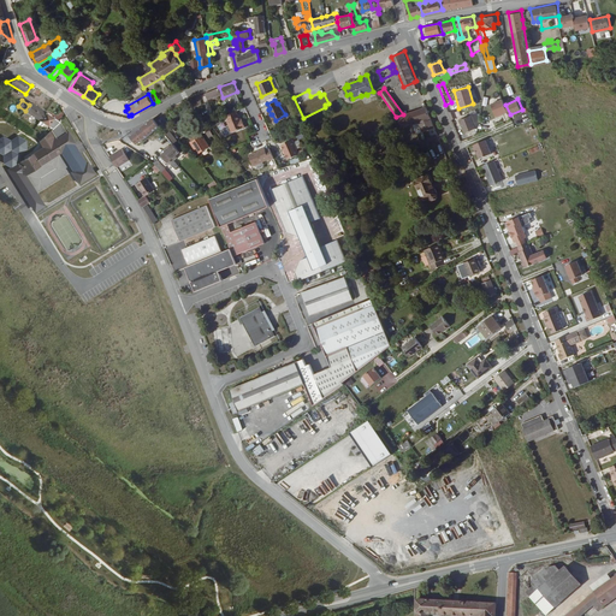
[(445,105),(451,119),(460,116),(454,101),(451,102),(445,105)]
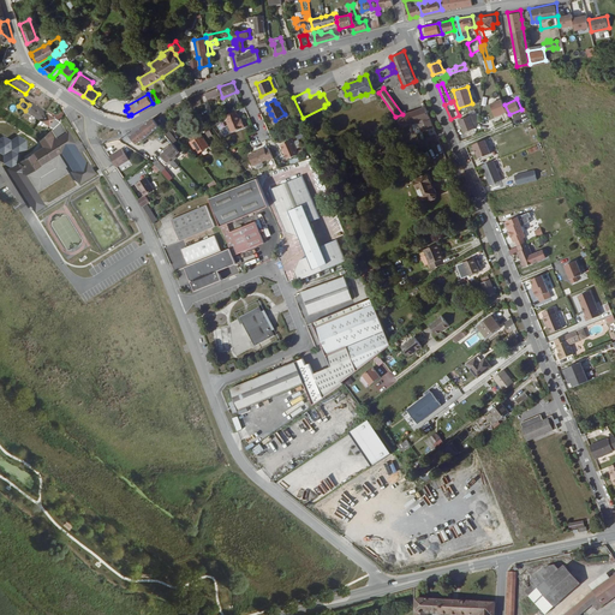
[(39,119),(43,112),(30,102),(29,105),(25,111),(39,119)]
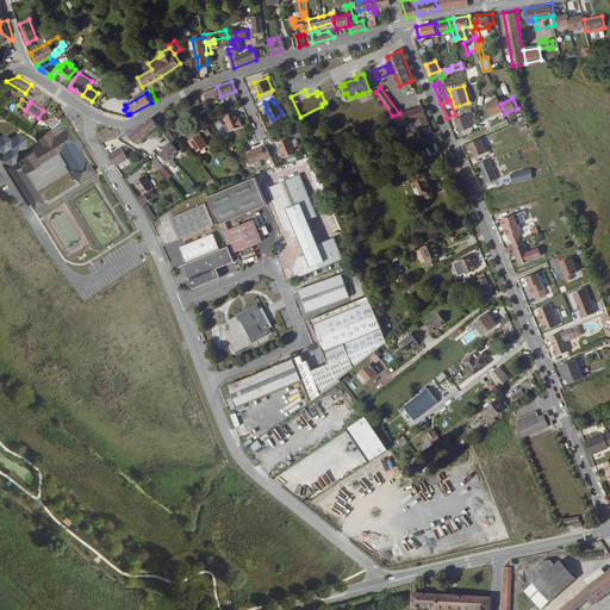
[(416,119),(427,116),(423,105),(399,113),(392,116),(398,122),(396,123),(398,125),(416,119)]
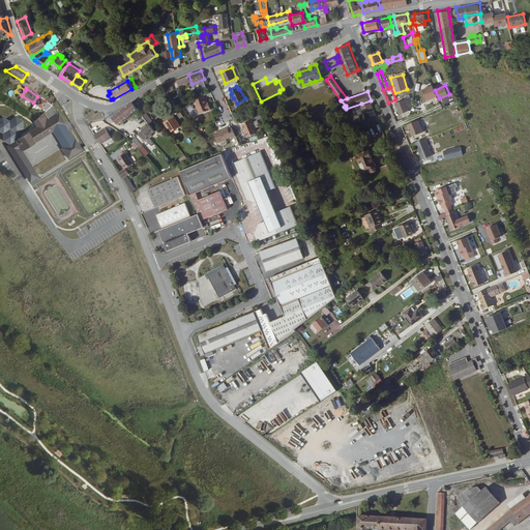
[(204,98),(203,94),(194,98),(196,102),(195,102),(200,114),(211,109),(209,104),(208,105),(207,102),(205,98),(204,98)]
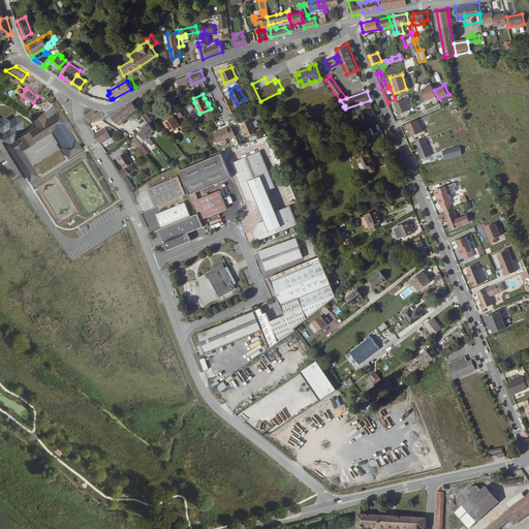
[(399,114),(410,109),(411,95),(410,97),(408,94),(403,96),(404,97),(394,102),(396,106),(395,107),(396,110),(397,110),(399,114)]
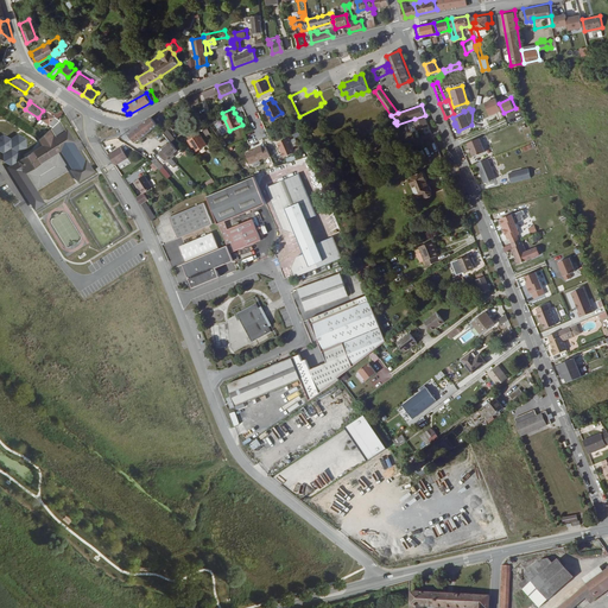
[(52,116),(43,111),(38,118),(46,124),(52,116)]
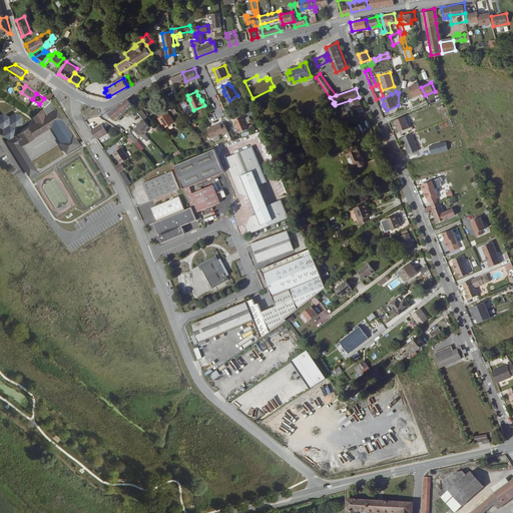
[(127,97),(119,103),(125,111),(129,108),(133,104),(127,97)]
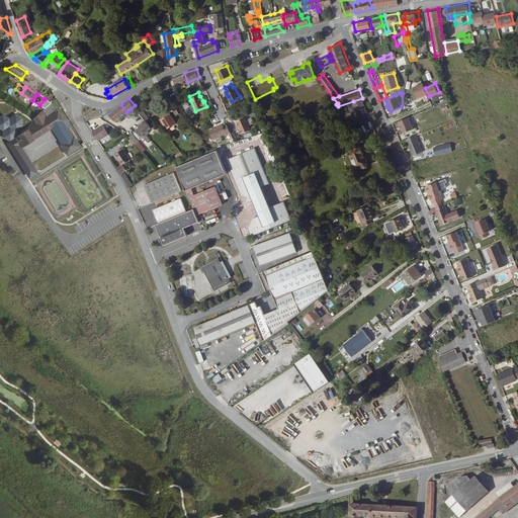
[(366,106),(362,98),(353,101),(356,109),(366,106)]
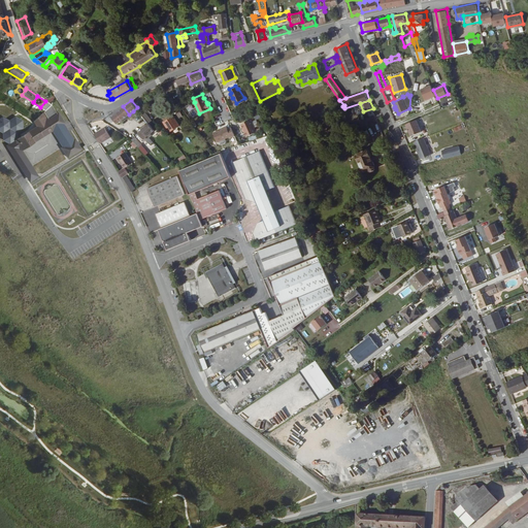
[(50,104),(45,101),(40,107),(43,109),(50,104)]
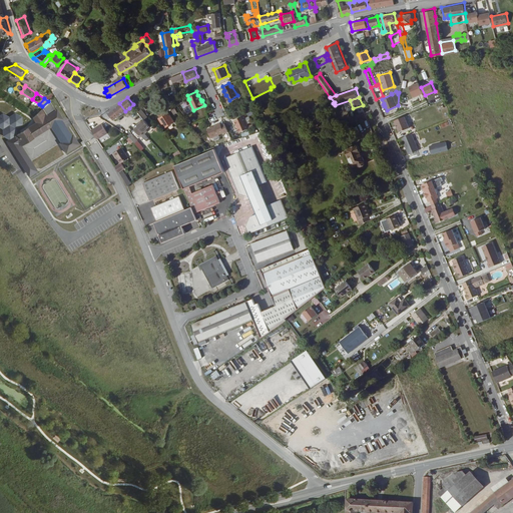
[(5,137),(9,146),(17,142),(17,143),(51,124),(61,119),(62,118),(57,108),(55,109),(50,99),(48,101),(42,106),(31,116),(34,121),(5,137)]
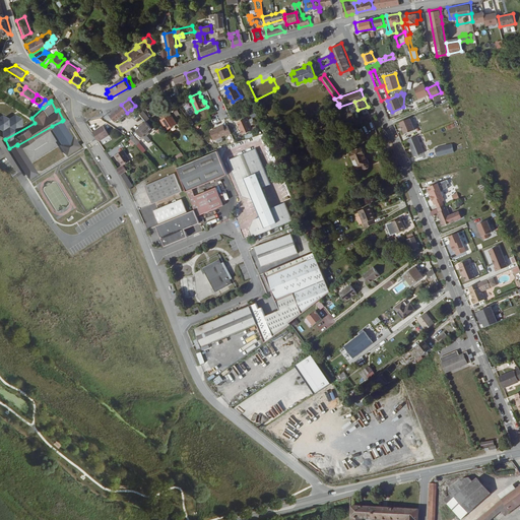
[(175,103),(171,105),(176,115),(180,113),(175,103)]
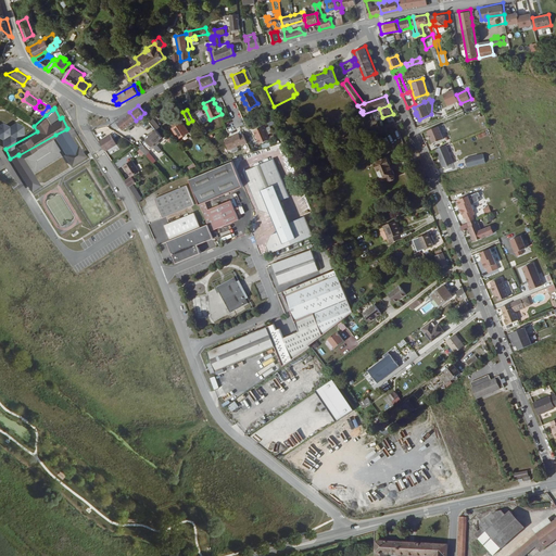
[(124,117),(129,124),(129,125),(136,121),(129,112),(124,117)]
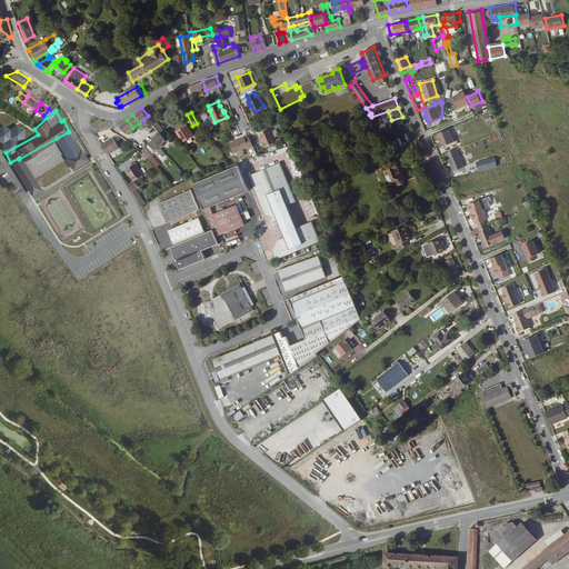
[(153,117),(150,119),(161,132),(163,130),(153,117)]
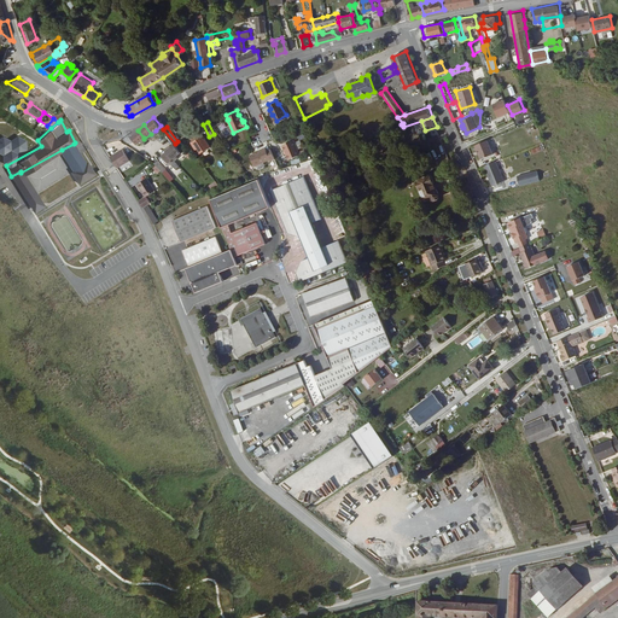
[(138,130),(132,135),(138,143),(144,138),(138,130)]
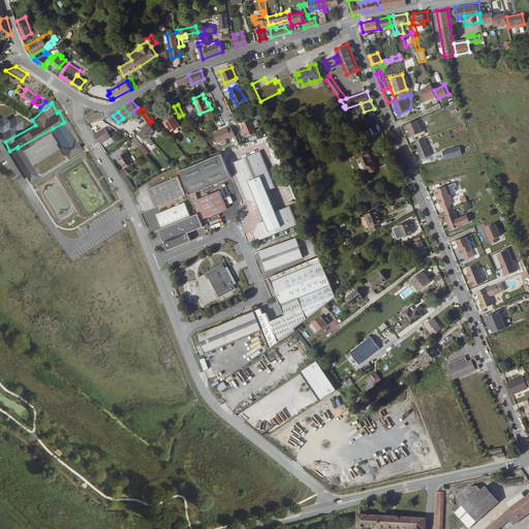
[(164,121),(169,131),(180,125),(174,116),(173,116),(170,113),(163,118),(165,121),(164,121)]
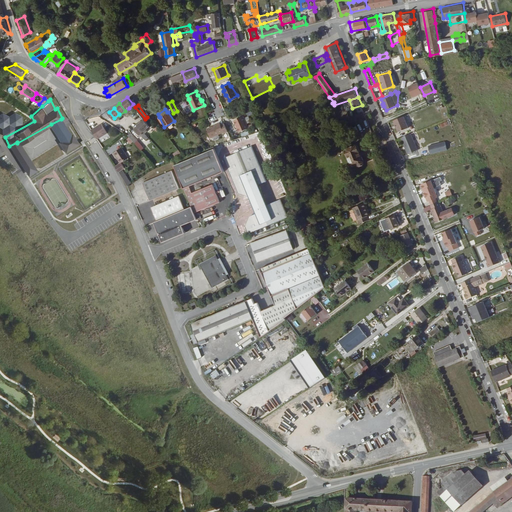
[(317,111),(313,112),(317,121),(321,120),(318,112),(317,111)]
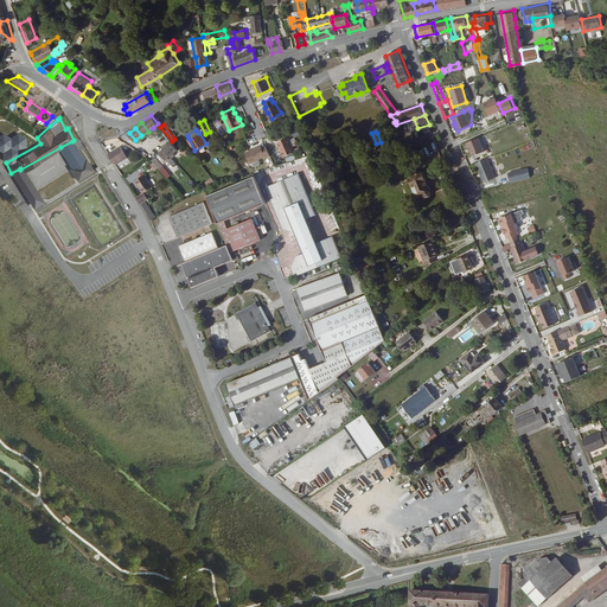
[(288,136),(276,142),(283,155),(294,151),(288,136)]
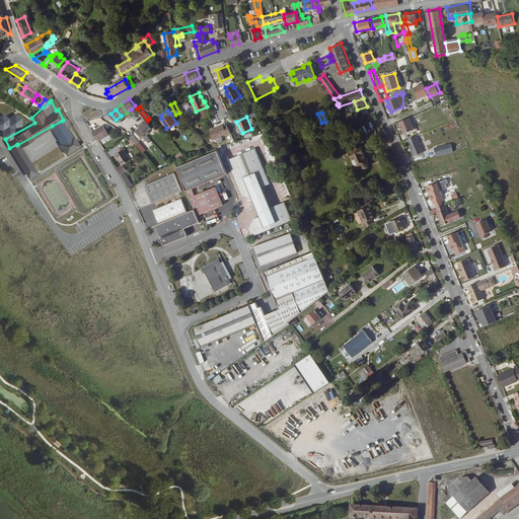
[(409,117),(399,121),(404,133),(414,129),(409,117)]
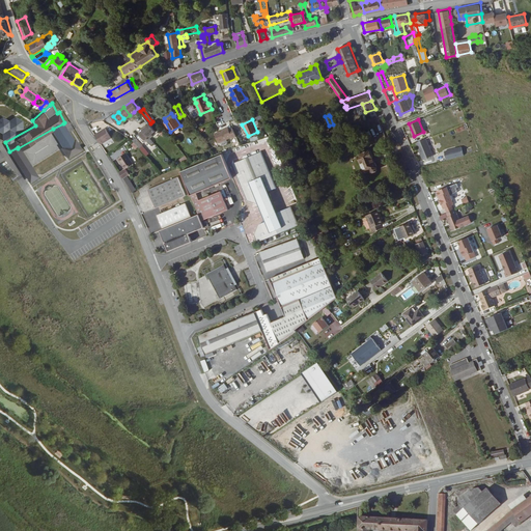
[(63,123),(53,129),(62,145),(73,140),(63,123)]
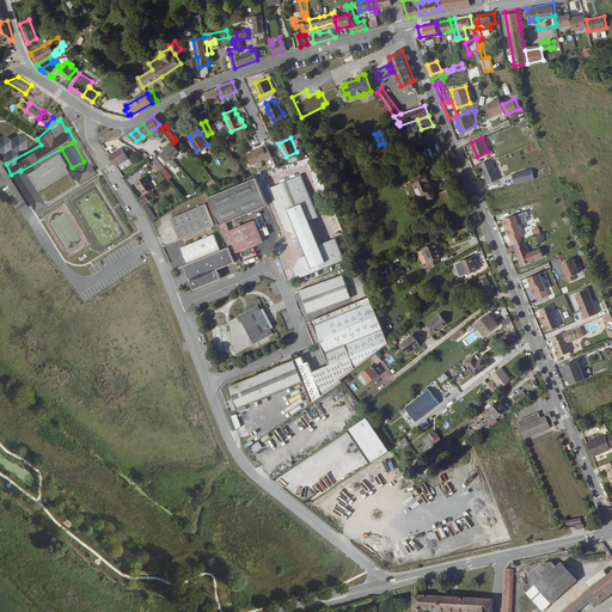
[(165,150),(172,157),(179,151),(183,150),(183,148),(178,150),(173,142),(165,150)]
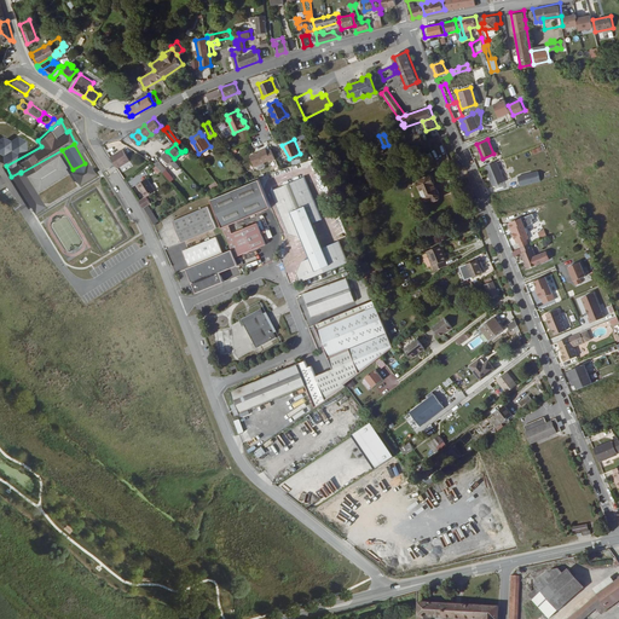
[(273,157),(270,149),(266,150),(265,148),(254,152),(258,161),(268,156),(270,158),(273,157)]
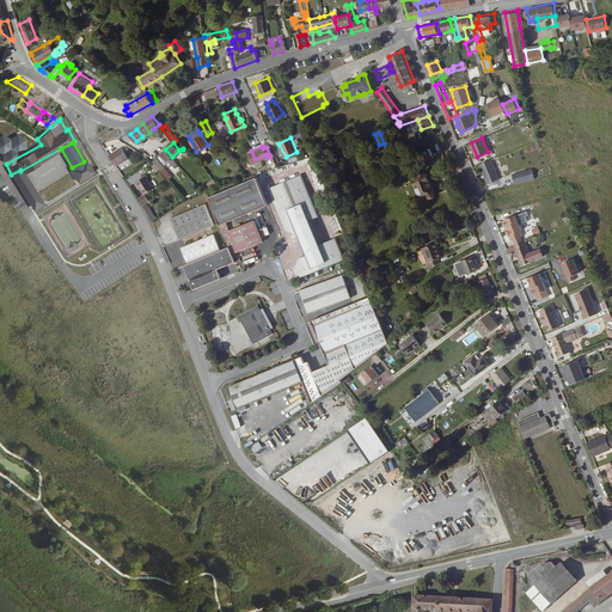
[(120,147),(108,154),(115,165),(127,158),(120,147)]
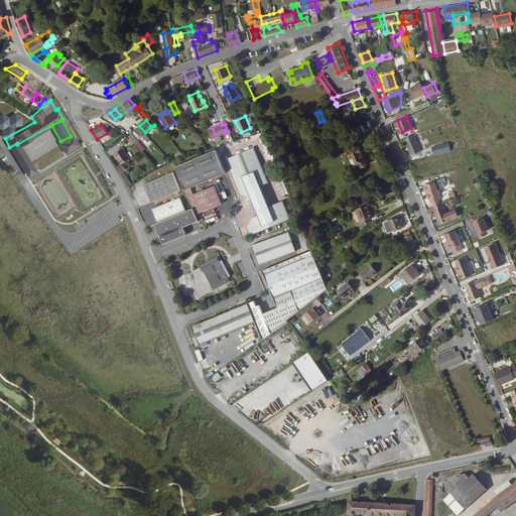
[(147,141),(151,138),(145,132),(139,126),(135,129),(138,133),(136,134),(139,138),(142,136),(147,141)]
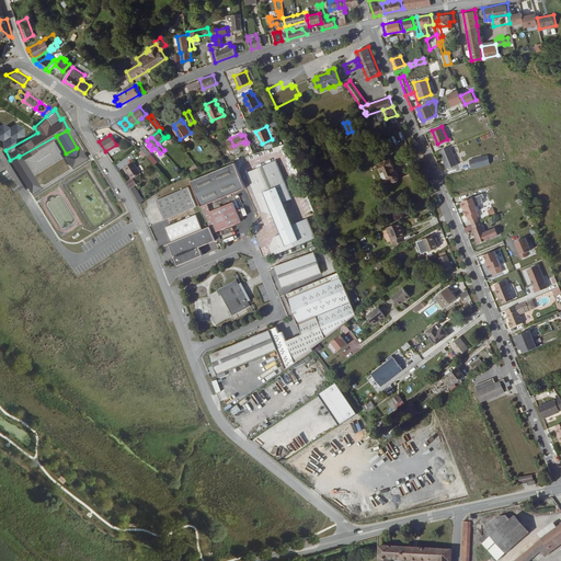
[(142,150),(147,156),(150,152),(144,144),(140,148),(142,150)]
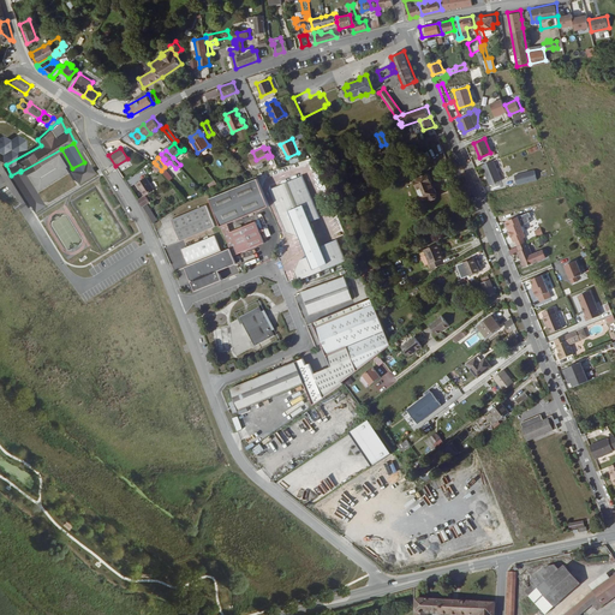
[(493,160),(481,165),(489,184),(501,179),(493,160)]
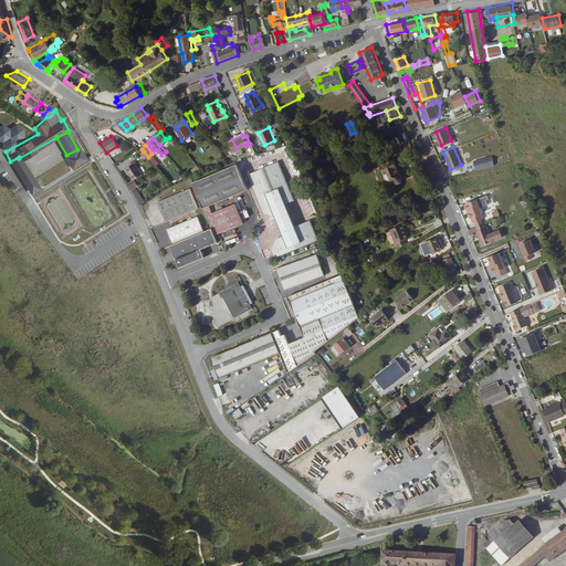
[(77,149),(66,155),(64,156),(71,167),(85,159),(80,148),(77,149)]
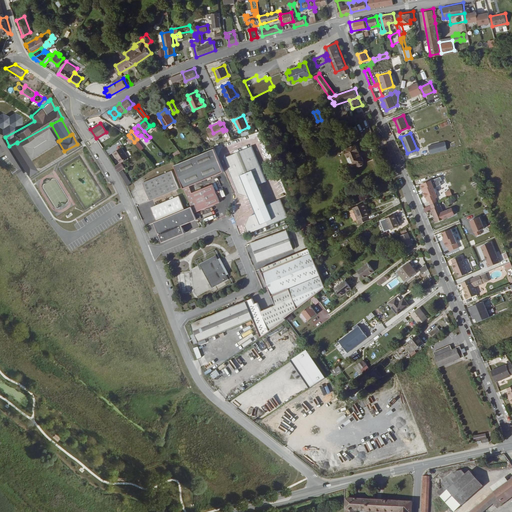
[(445,141),(428,145),(430,153),(447,149),(445,141)]
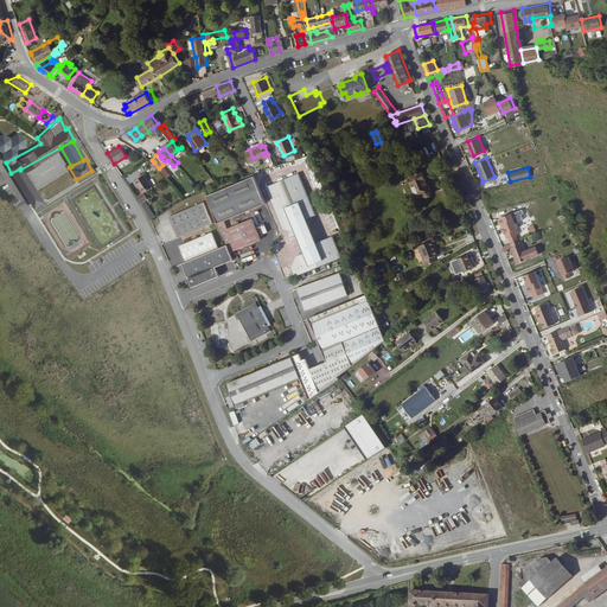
[(423,168),(409,174),(417,196),(423,193),(427,196),(432,193),(432,190),(423,168)]
